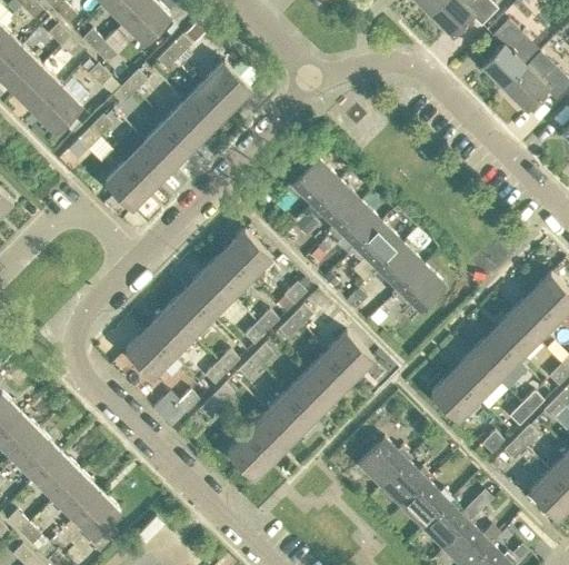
[(33,0),(26,0),(21,6),(33,18),(43,9),(33,0)]
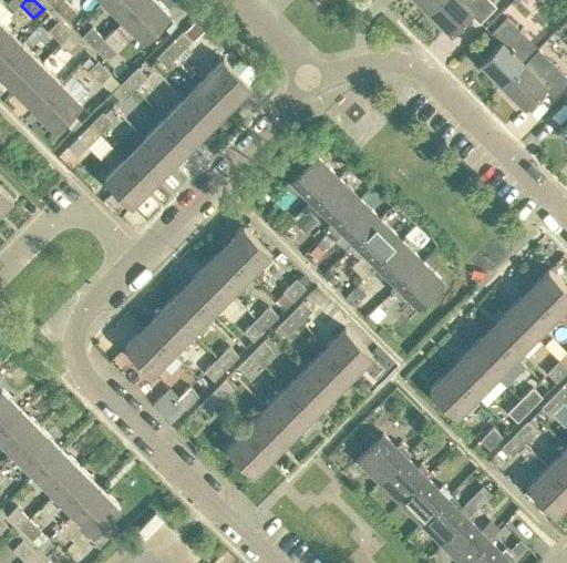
[(43,0),(55,11),(64,1),(62,0),(43,0)]
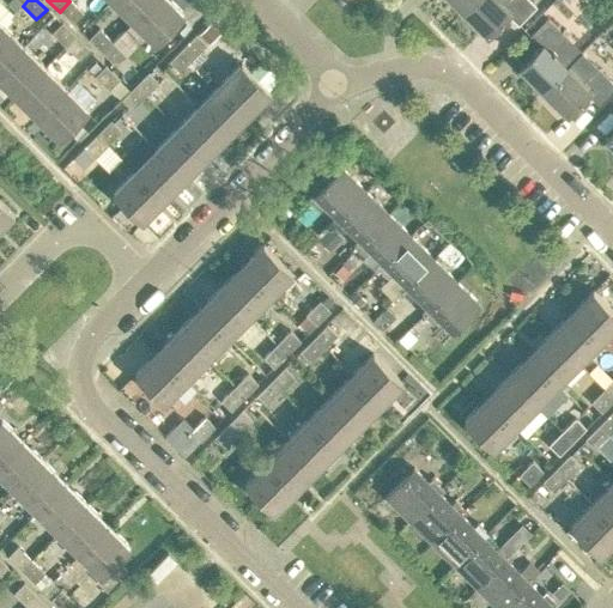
[(114,0),(111,2),(133,24),(156,0),(114,0)]
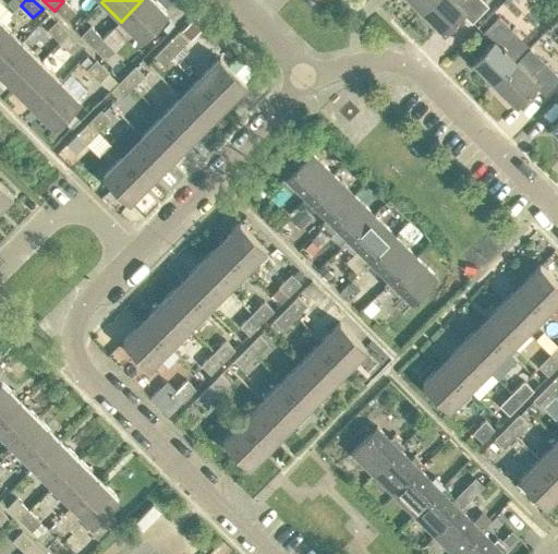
[(153,0),(142,0),(121,22),(141,41),(168,15),(153,0)]
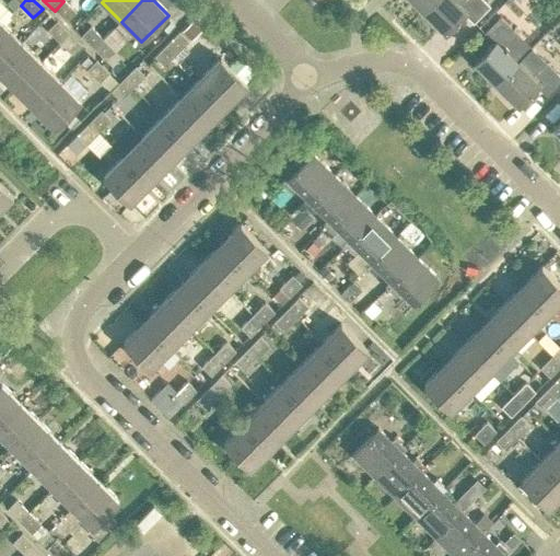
[(409,0),(423,13),(435,0),(409,0)]
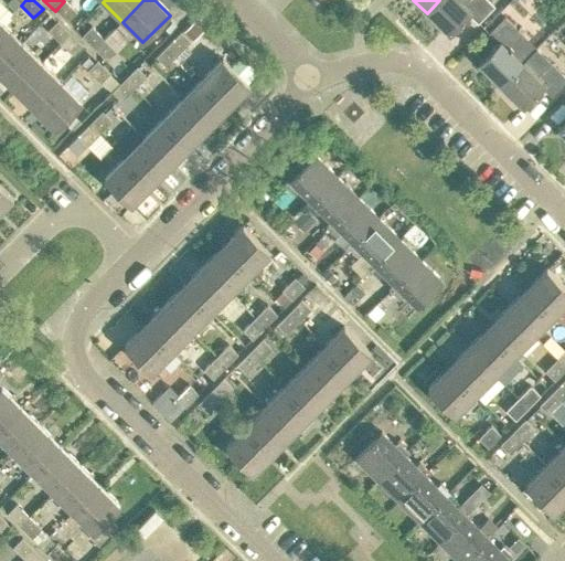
[(494,9),(486,0),(439,0),(427,13),(449,35),(468,17),(478,25),(494,9)]
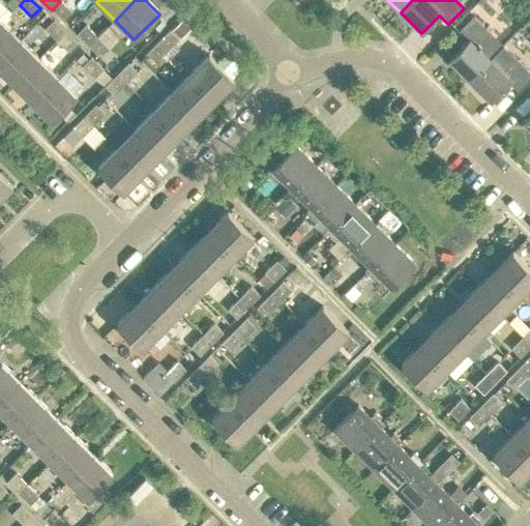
[(60,1),(52,10),(63,22),(71,13),(60,1)]
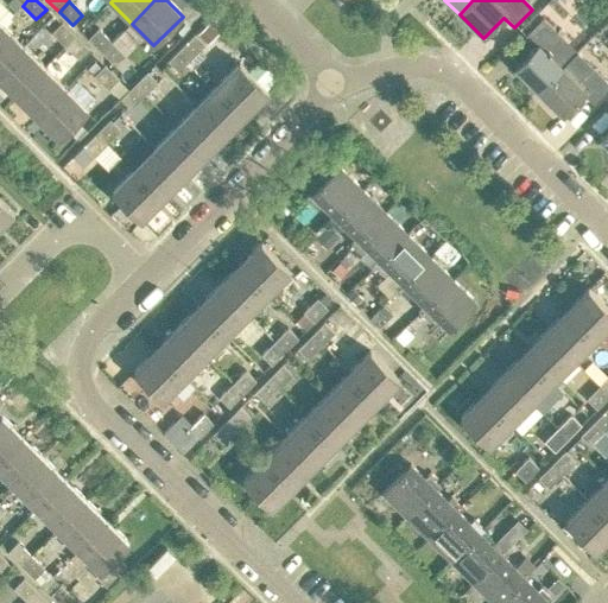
[(514,69),(538,93),(577,54),(543,20),(525,38),(534,49),(514,69)]
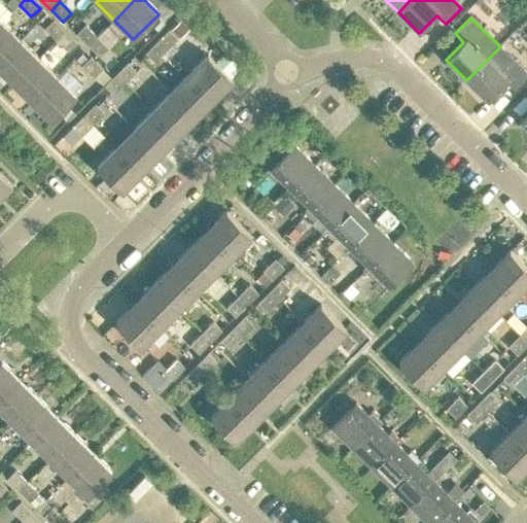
[(44,30),(57,42),(65,33),(54,22),(44,30)]
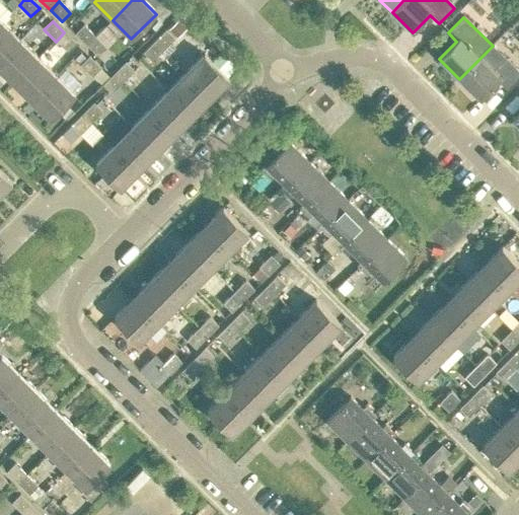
[(0,24),(0,60),(20,41),(2,22),(0,24)]
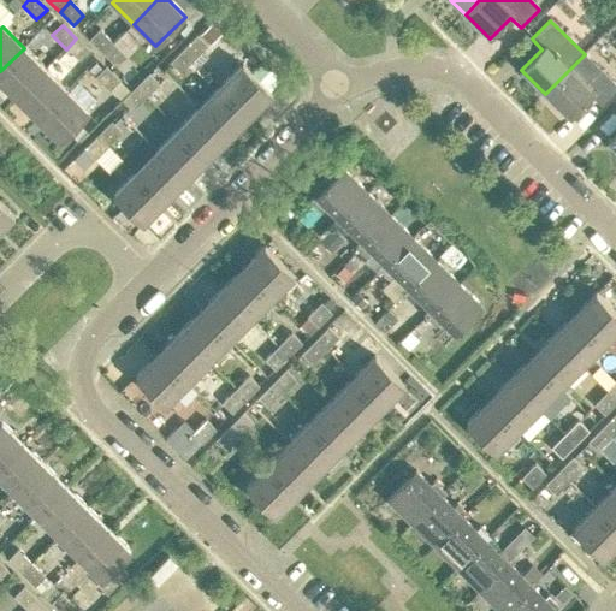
[(89,41),(102,54),(113,45),(100,31),(89,41)]
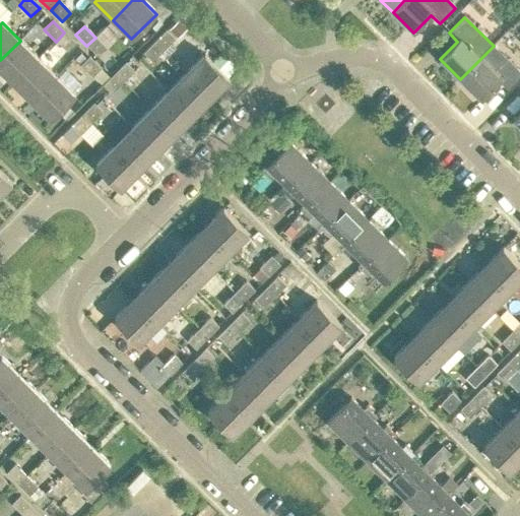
[(167,31),(155,43),(164,52),(175,41),(167,31)]
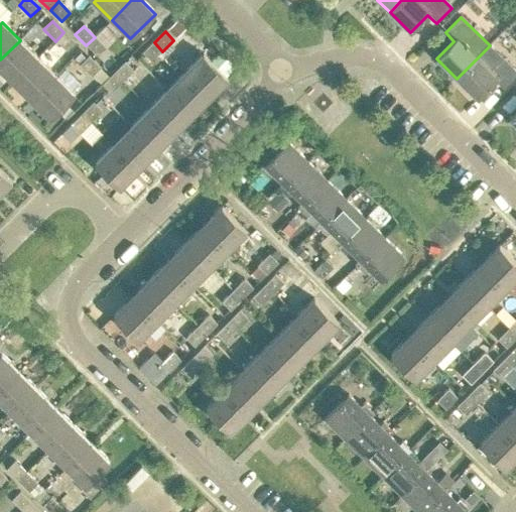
[(63,32),(55,41),(67,52),(75,43),(63,32)]
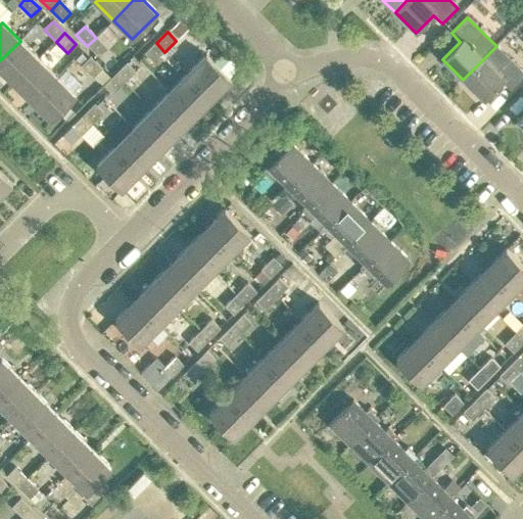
[(96,38),(87,46),(99,58),(107,49),(96,38)]
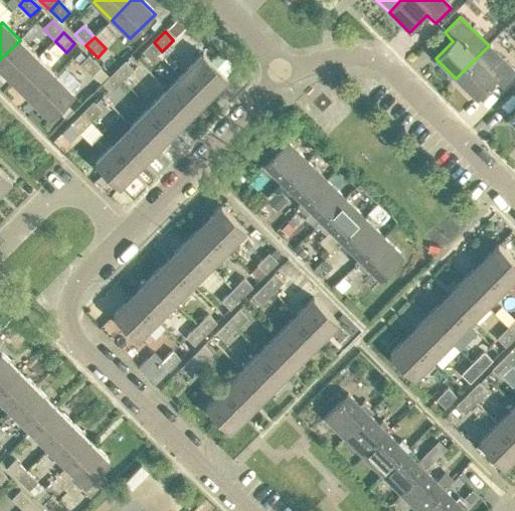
[(0,59),(0,66),(15,81),(38,58),(20,40),(0,59)]
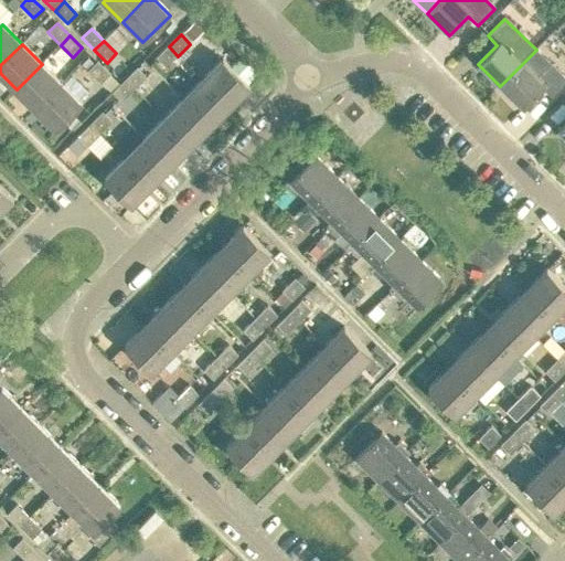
[(178,56),(169,46),(156,59),(166,69),(178,56)]
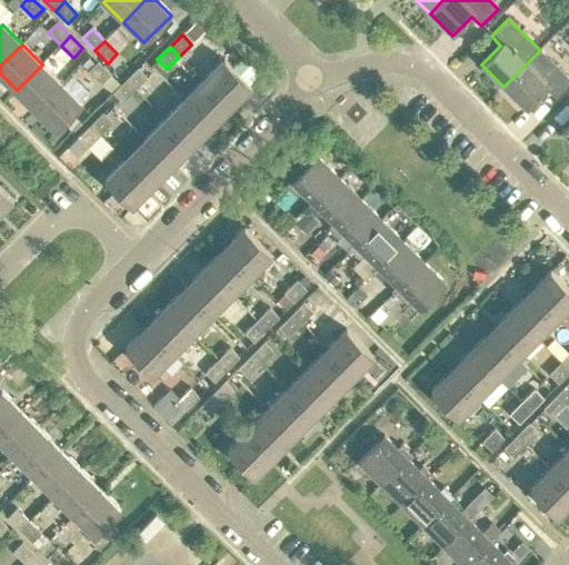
[(568,85),(568,79),(540,50),(503,87),(526,109),(546,90),(555,99),(568,85)]
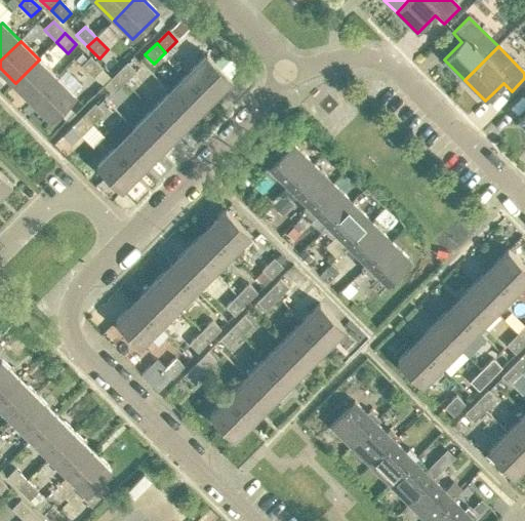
[(206,56),(188,75),(213,99),(232,81),(206,56)]
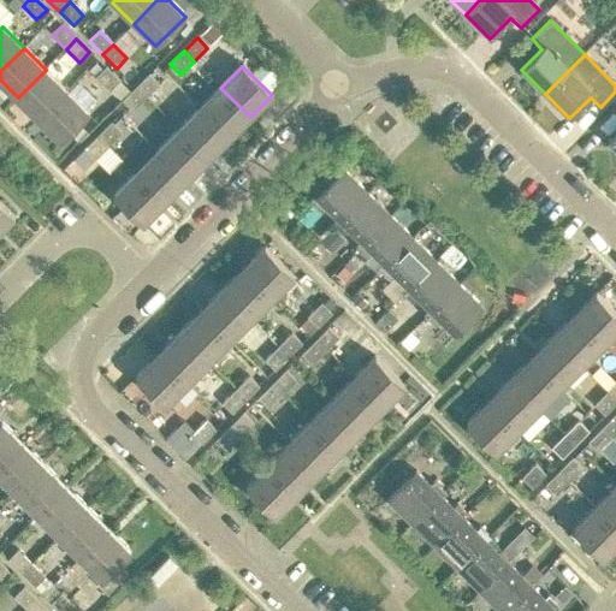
[(119,82),(106,69),(96,78),(110,93),(119,82)]
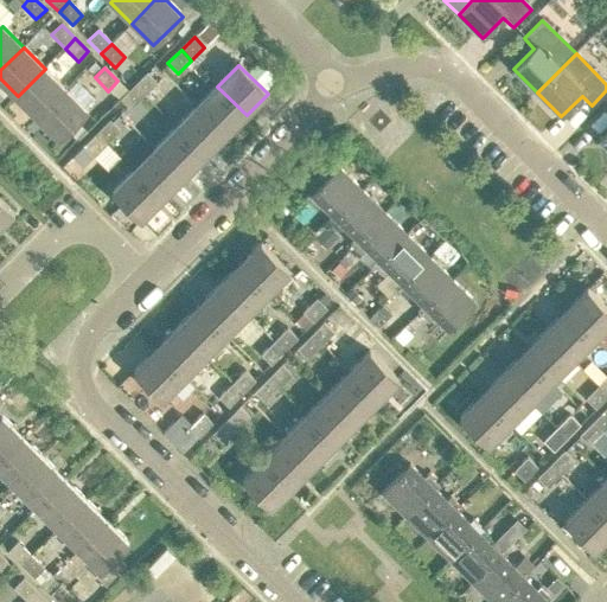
[(18,96),(39,116),(65,90),(45,69),(18,96)]
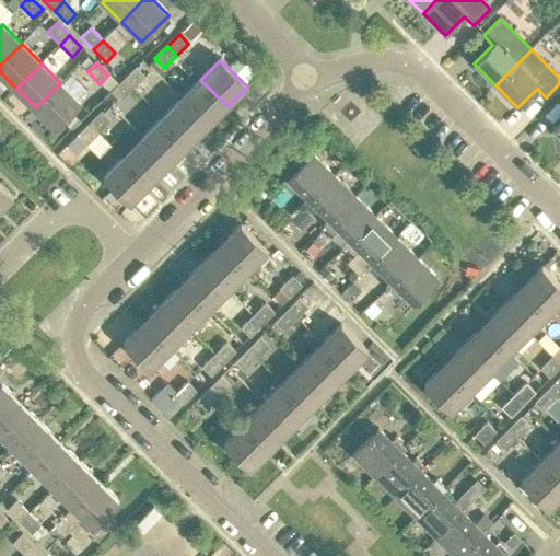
[(136,68),(124,81),(132,90),(144,78),(136,68)]
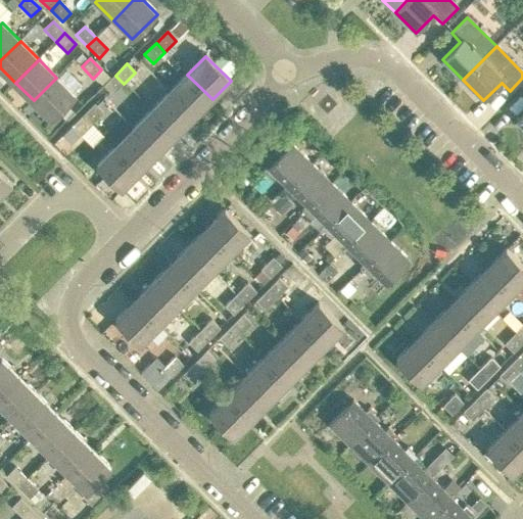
[(187,75),(169,93),(194,118),(212,99),(187,75)]
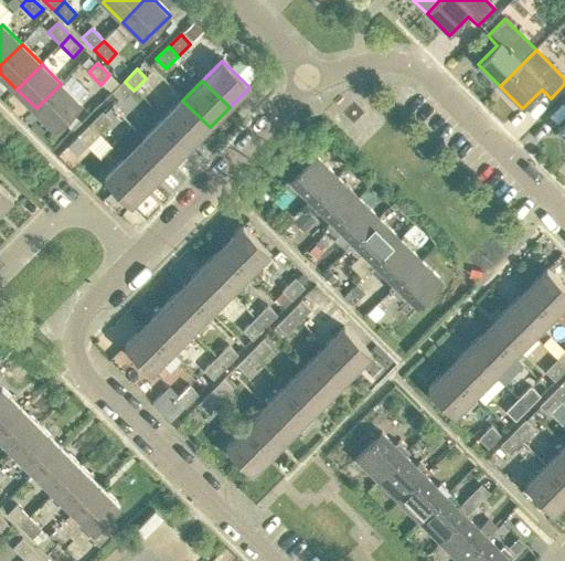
[(134,91),(125,82),(112,94),(121,103),(134,91)]
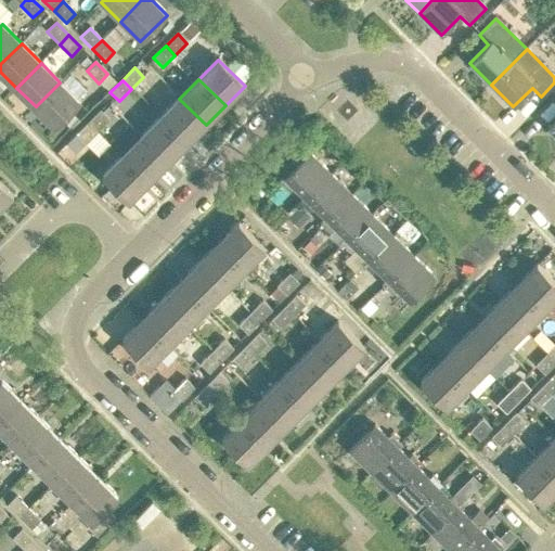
[(60,82),(36,106),(56,126),(80,102),(60,82)]
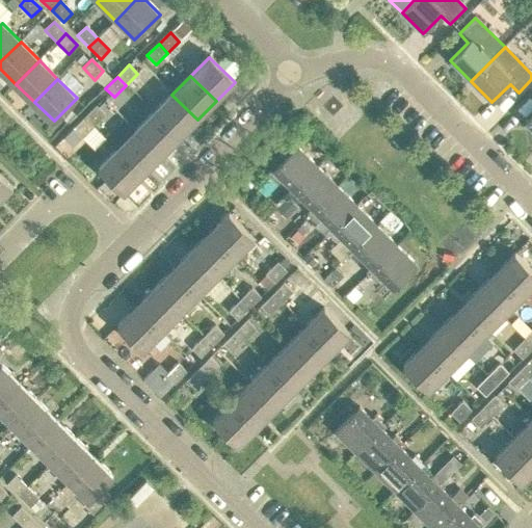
[(171,95),(154,113),(179,138),(197,120),(171,95)]
